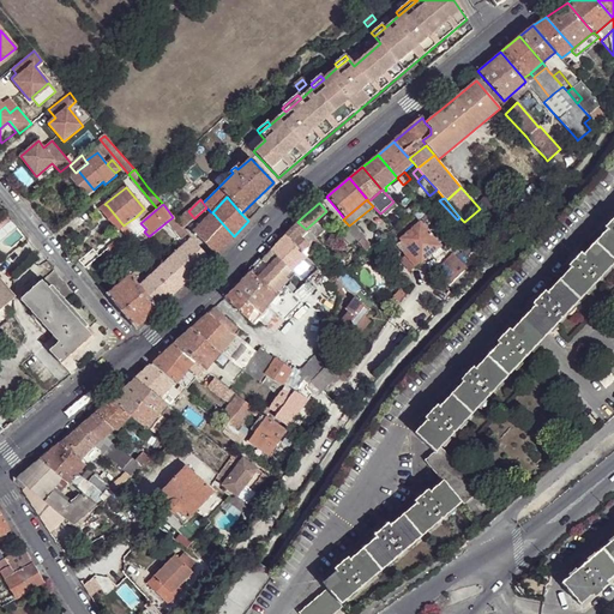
[(122,224),(107,205),(101,210),(116,229),(122,224)]
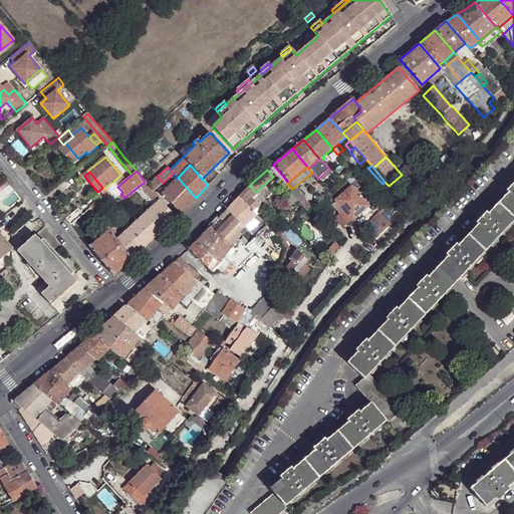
[(173,174),(166,180),(171,185),(177,179),(177,178),(173,174)]
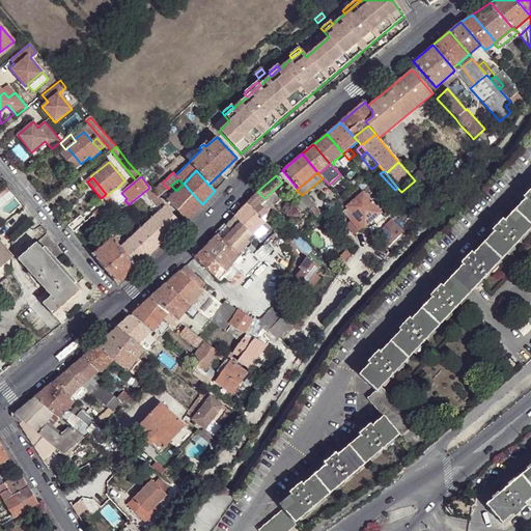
[(163,183),(152,192),(158,197),(161,195),(168,189),(163,183)]
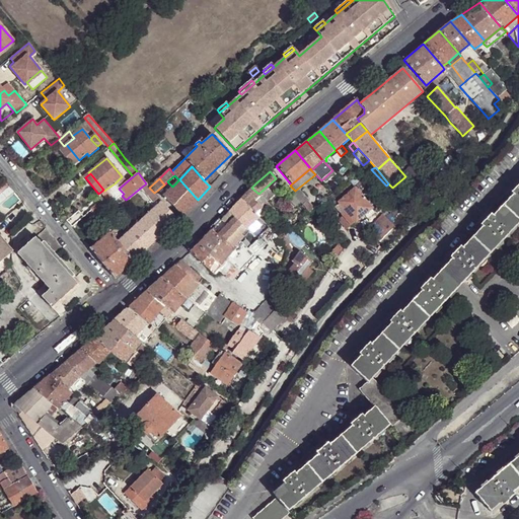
[(163,197),(182,216),(198,200),(179,179),(178,179),(178,180),(172,187),(163,197)]
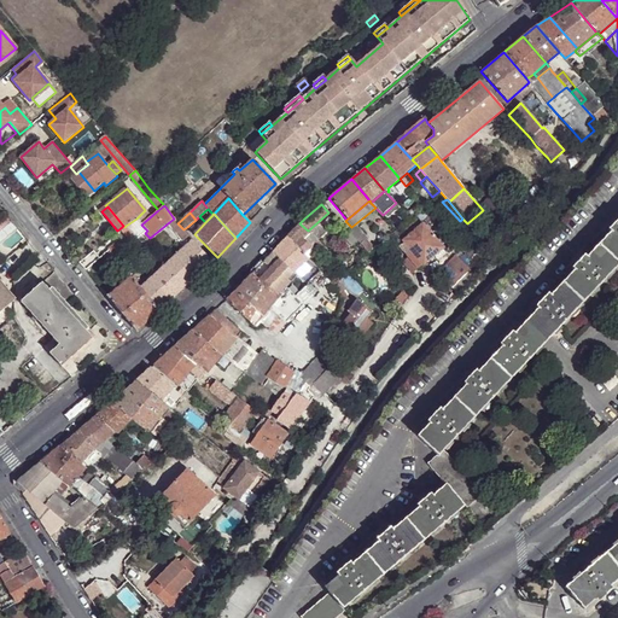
[(147,231),(141,225),(136,219),(126,226),(136,239),(141,237),(145,233),(147,231)]
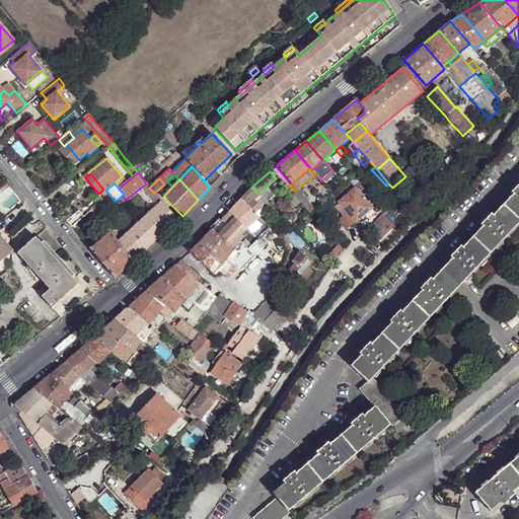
[(149,188),(146,183),(142,187),(148,195),(147,196),(153,204),(159,198),(157,195),(154,193),(149,188)]
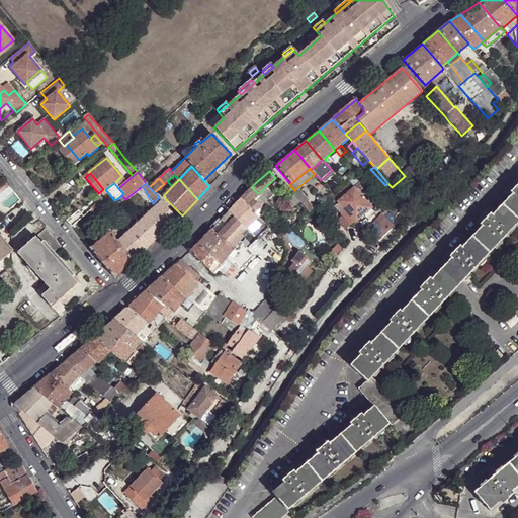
[(336,195),(340,200),(354,188),(350,184),(336,195)]
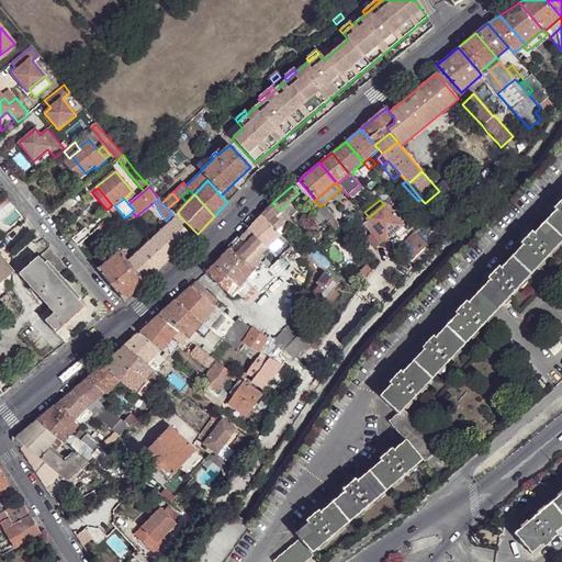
[(289,202),(280,210),(289,220),(296,211),(289,202)]
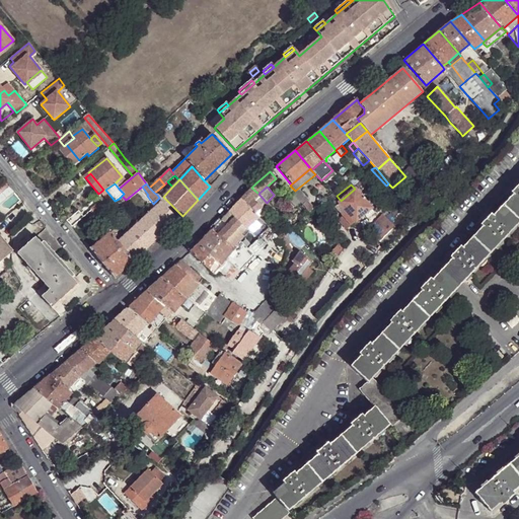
[(251,188),(246,194),(261,209),(265,205),(267,203),(258,194),(251,188)]
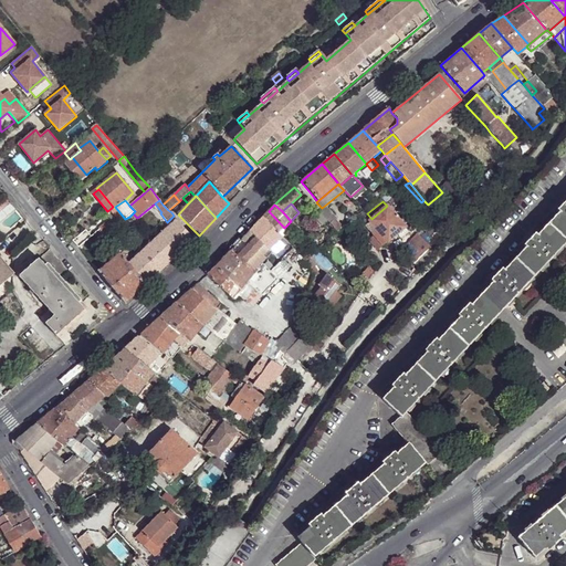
[(493,281),(486,289),(505,307),(565,242),(565,205),(561,210),(534,238),(527,245),(502,273),(493,281)]
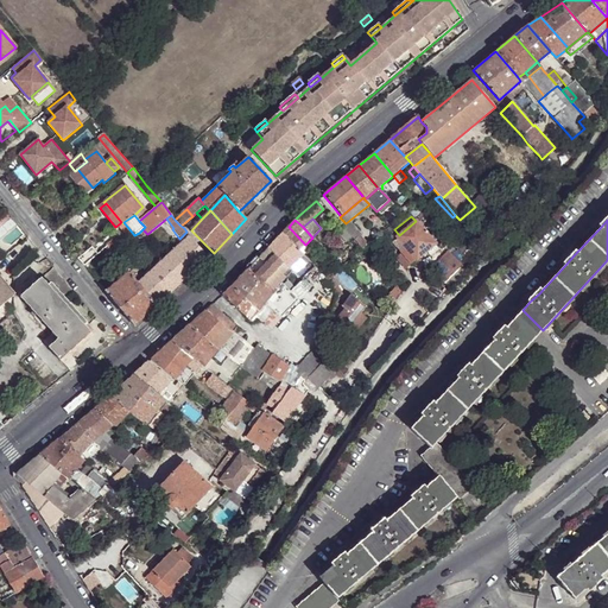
[(399,235),(397,236),(398,238),(393,242),(401,252),(406,248),(417,260),(425,253),(434,246),(435,245),(416,221),(399,235)]
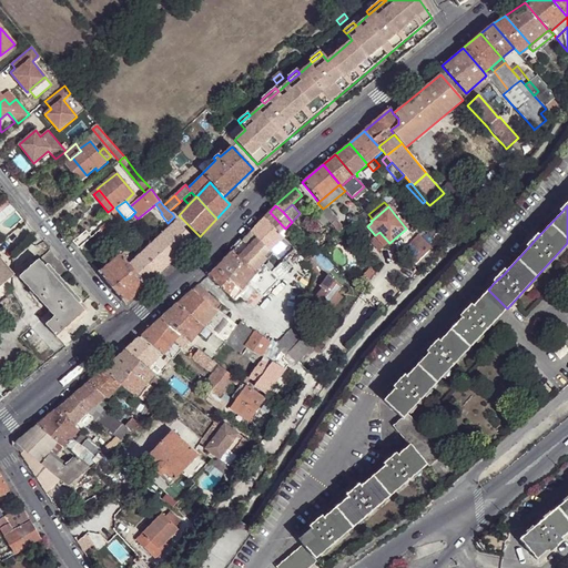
[(326,209),(321,213),(328,222),(331,223),(335,220),(326,209)]
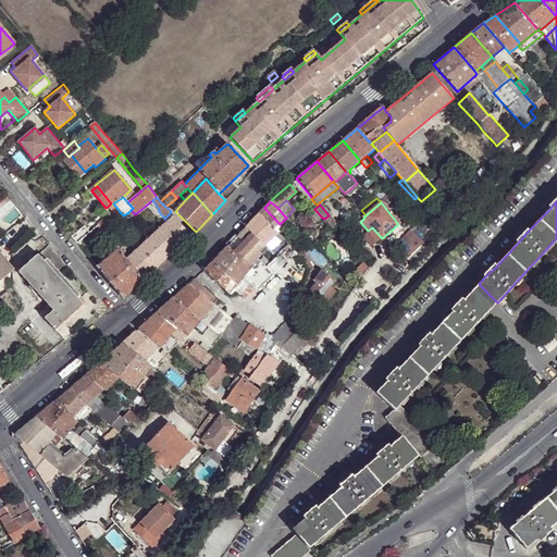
[(264,208),(258,213),(273,230),(280,224),(264,208)]
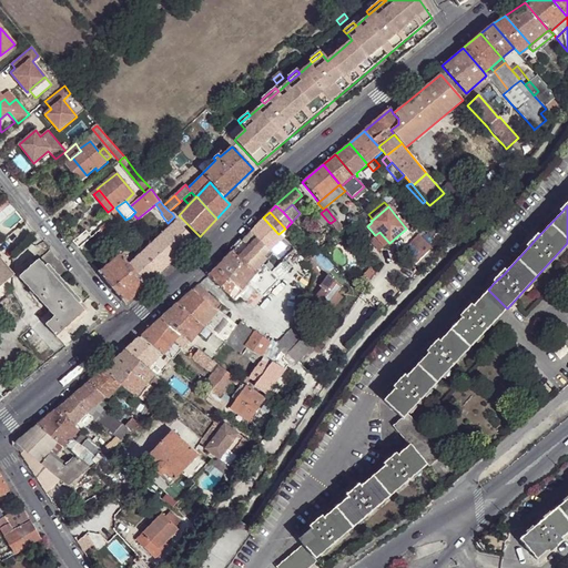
[(328,222),(321,213),(313,219),(321,227),(328,222)]
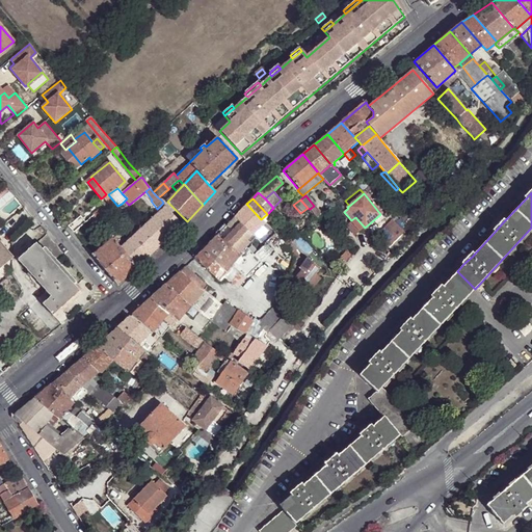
[(246,204),(235,216),(253,235),(254,235),(265,223),(261,219),(246,204)]
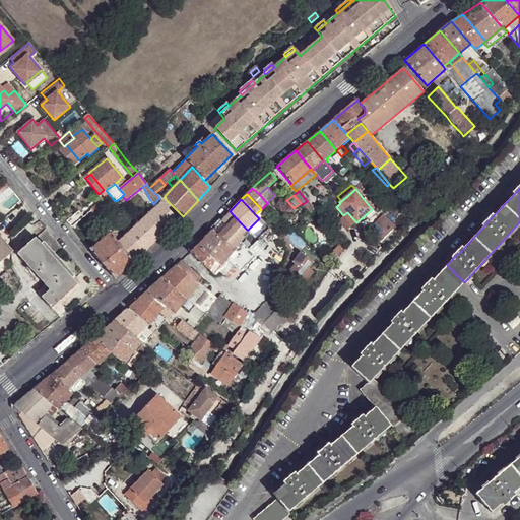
[(391,204),(396,210),(402,204),(398,199),(391,204)]
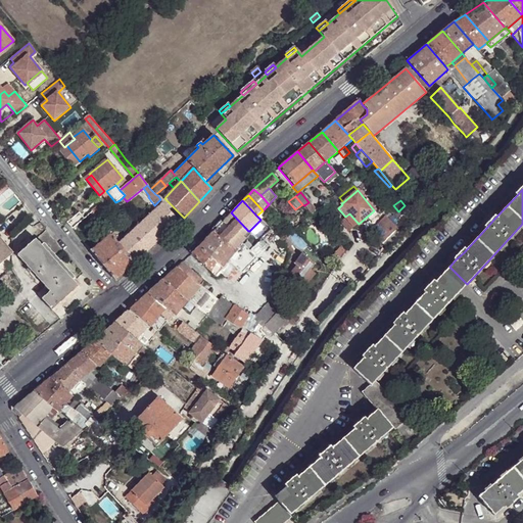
[(315,209),(308,202),(304,205),(313,215),(322,206),(320,205),(315,209)]
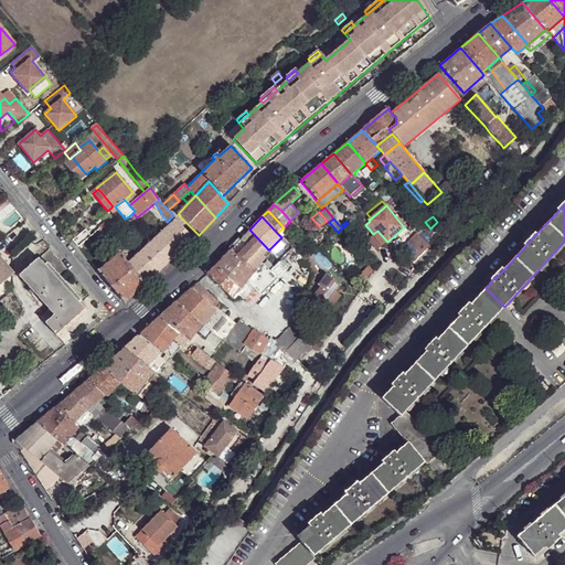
[(123,252),(120,254),(128,263),(146,285),(193,240),(177,220),(130,260),(123,252)]
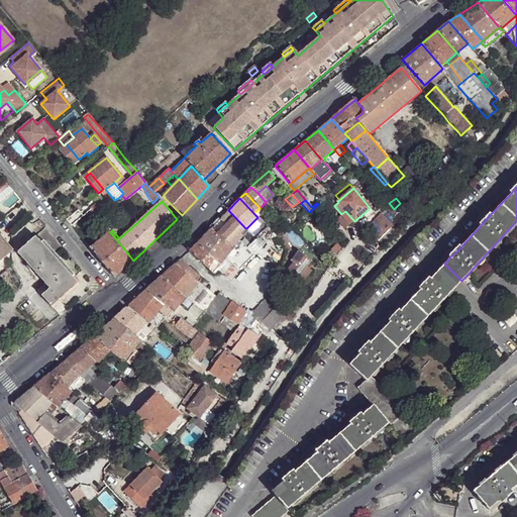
[(394,209),(389,213),(391,215),(396,222),(407,212),(400,203),(394,209)]
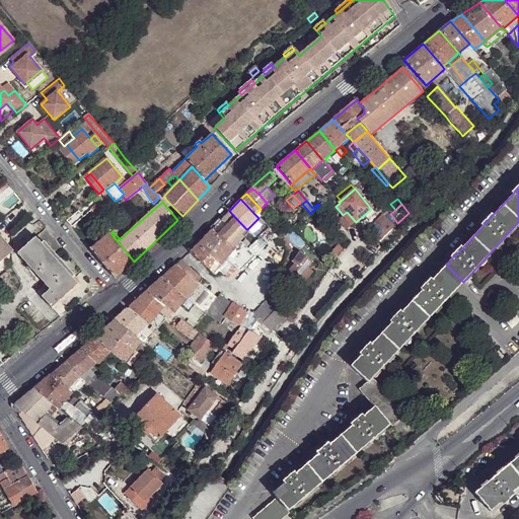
[(261,209),(254,214),(258,218),(265,212),(261,209)]
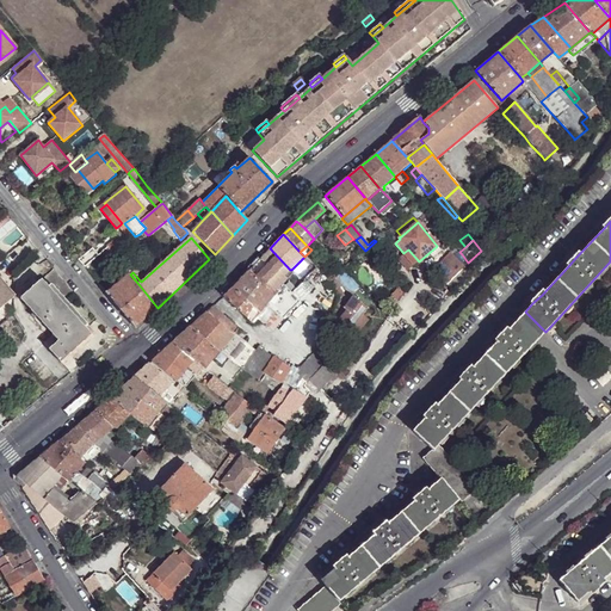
[(92,247),(78,259),(85,267),(98,255),(92,247)]
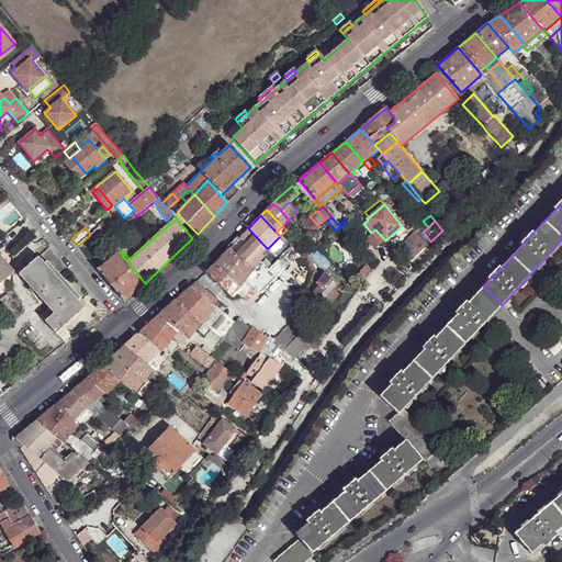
[(404,231),(401,227),(393,234),(396,237),(404,231)]
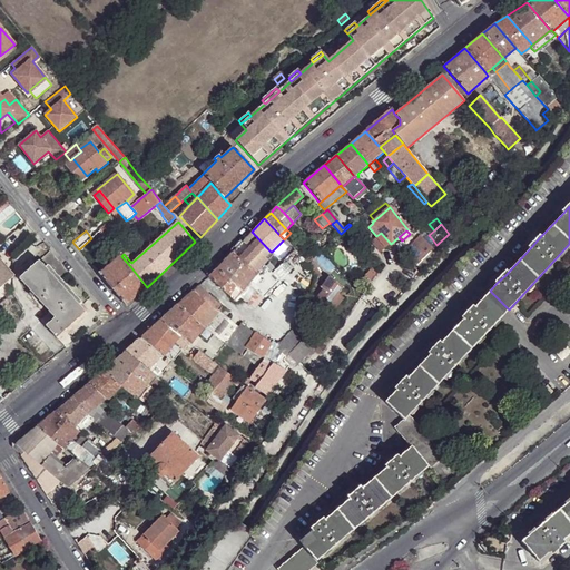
[(107,239),(106,238),(100,232),(95,236),(101,244),(107,239)]
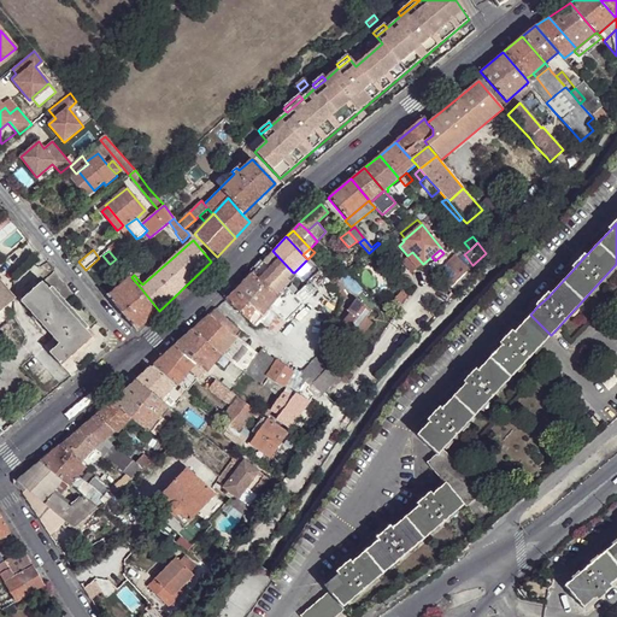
[(263,262),(251,274),(277,295),(286,287),(298,276),(294,272),(293,272),(272,251),(263,262)]
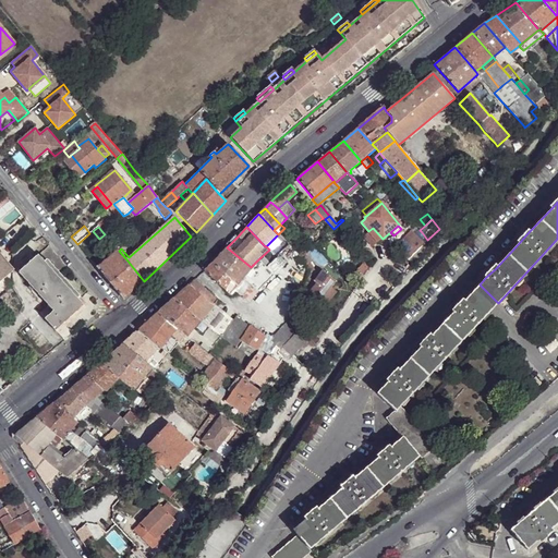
[(368,231),(368,232),(377,243),(383,239),(373,228),(368,231)]
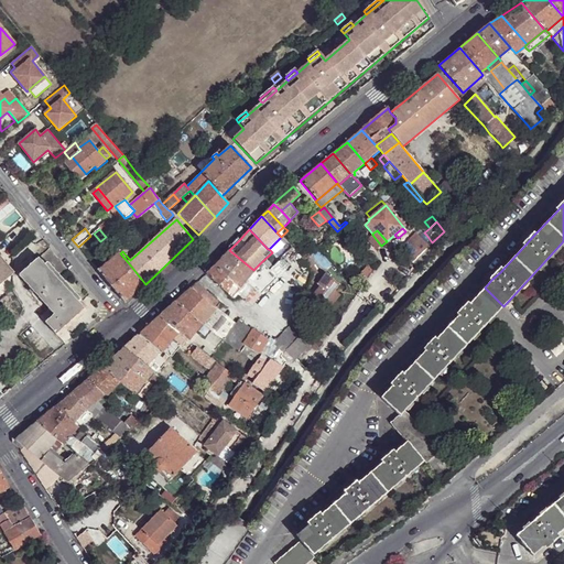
[(372,235),(367,239),(377,250),(381,246),(372,235)]
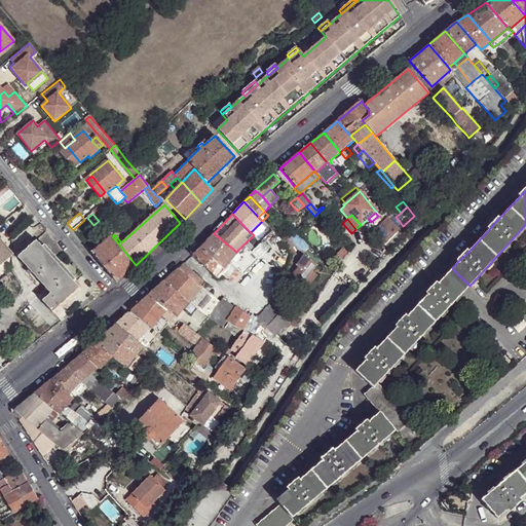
[(403,226),(398,219),(393,223),(400,229),(403,226)]
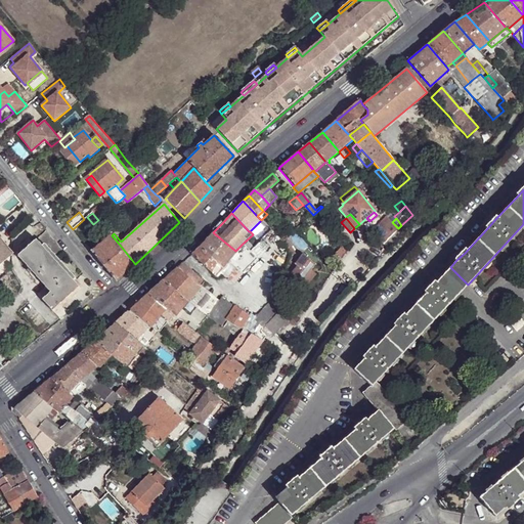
[(377,237),(392,222),(389,220),(374,235),(377,237)]
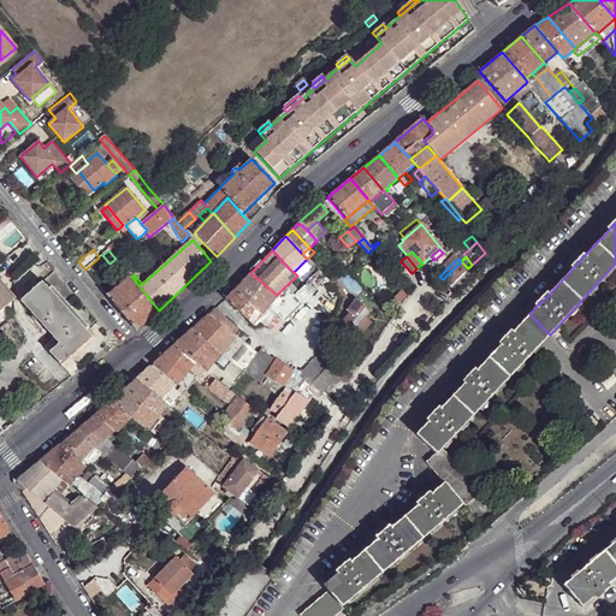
[(468,268),(461,261),(443,279),(450,286),(468,268)]
